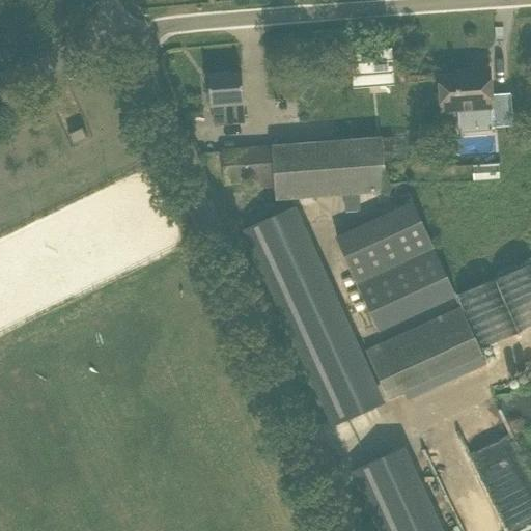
[(394,85),(392,50),(351,53),(354,88),(394,85)]
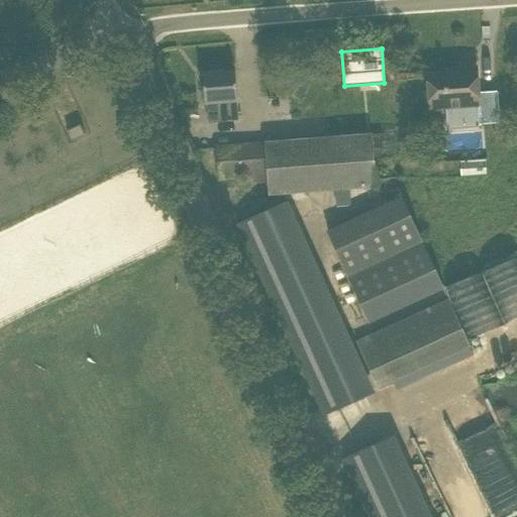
[(482,126),(477,68),(458,69),(458,72),(428,74),(429,109),(446,107),(447,129),(482,126)]
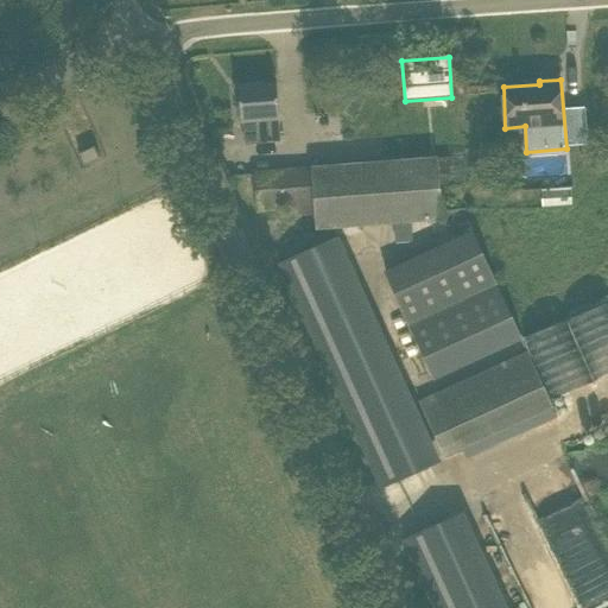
[(279,118),(277,83),(239,87),(241,121),(244,121),(245,145),(279,143),(277,118),(279,118)]
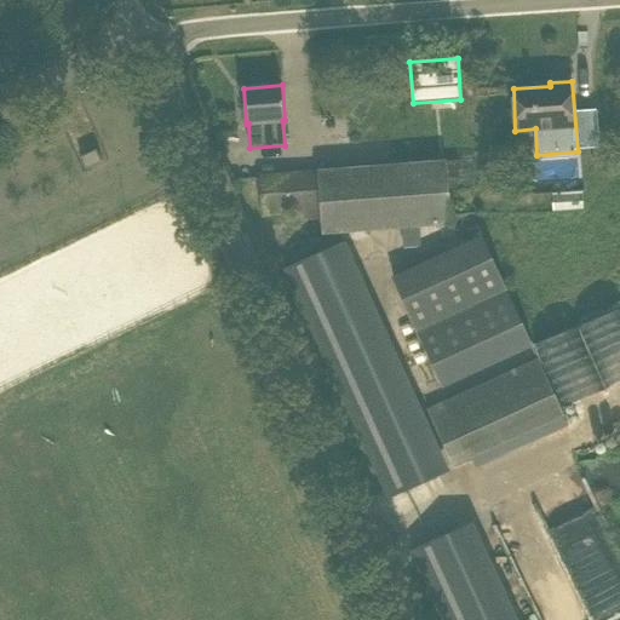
[(86,168),(102,161),(97,150),(81,158),(86,168)]
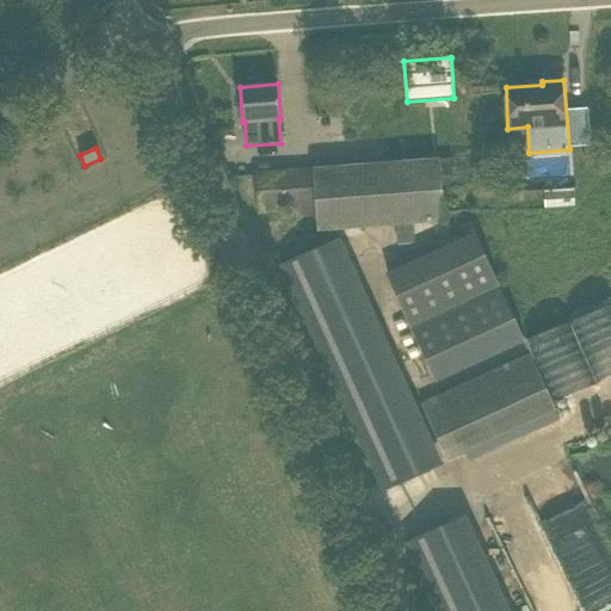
[(312,168),(315,216),(316,230),(443,222),(439,160),(312,168)]
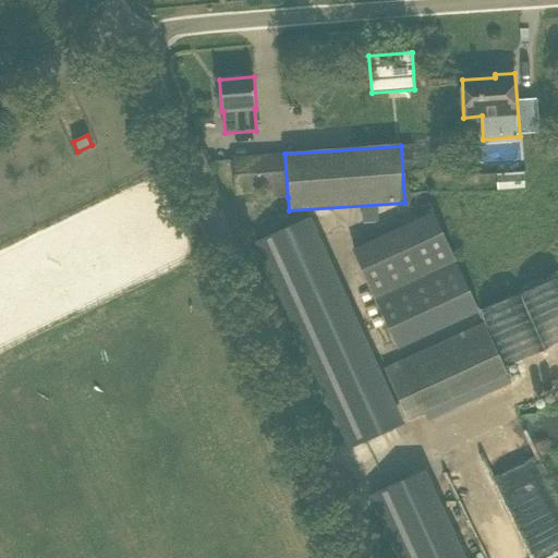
[(288,197),(284,154),(233,158),(237,193),(273,190),(274,198),(288,197)]
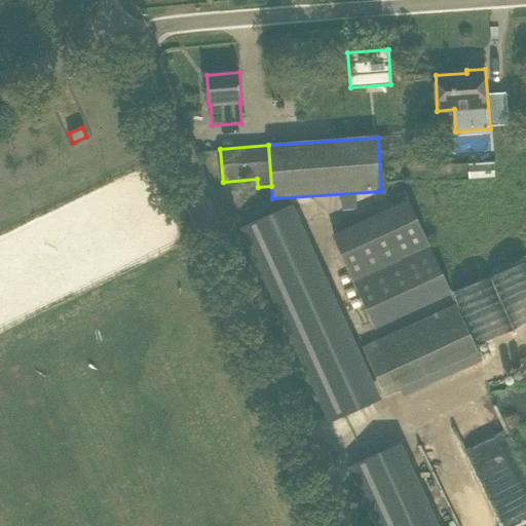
[(376,329),(452,294),(409,200),(333,235),(376,329)]
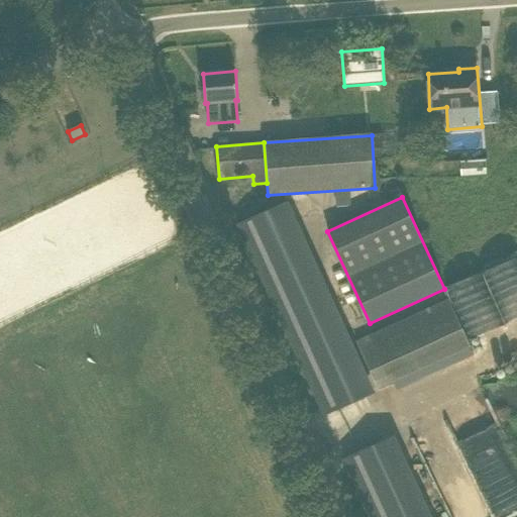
[(364,398),(278,207),(237,225),(324,416),(364,398)]
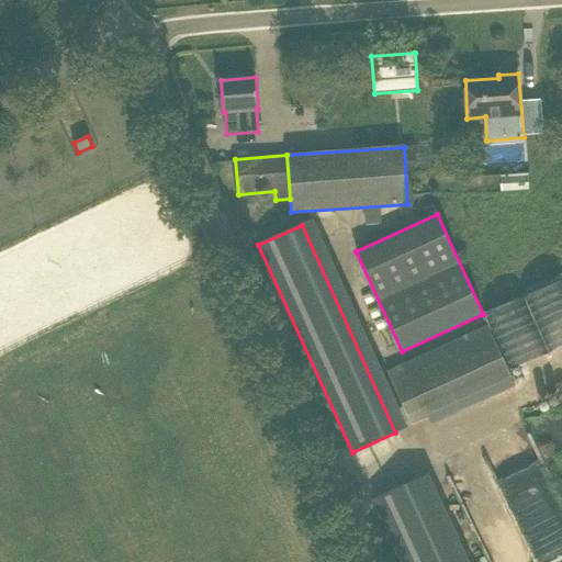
[(483,465),(453,475),(467,516),(493,508),(490,497),(542,481),(529,441),(480,457),(483,465)]
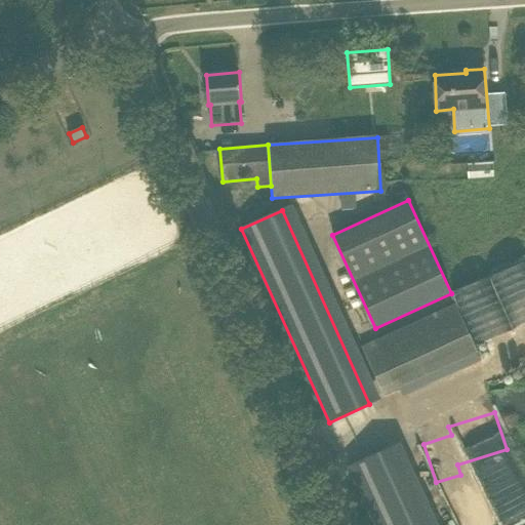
[(425,524),(390,446),(349,466),(375,524),(425,524)]
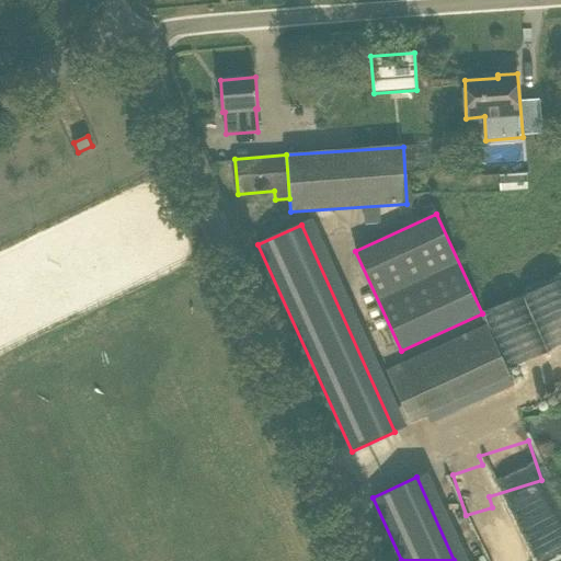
[(490,560),(547,560),(560,554),(560,514),(557,506),(544,513),(542,513),(512,528),(515,534),(495,544),(499,551),(489,557),(490,560)]
